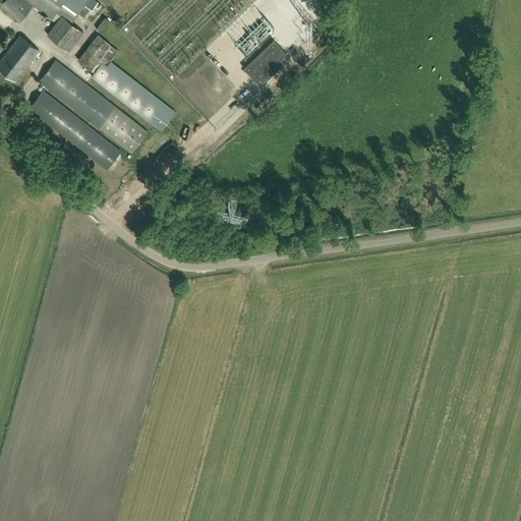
[(0,0),(0,7),(19,22),(33,5),(56,23),(47,36),(69,52),(84,34),(71,23),(78,14),(83,17),(90,9),(84,6),(88,0),(0,0)]
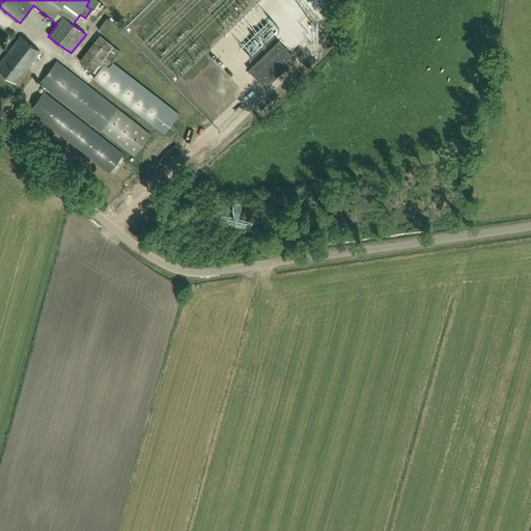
[(262,49),(282,29),(271,18),(257,32),(262,37),(256,43),(262,49)]
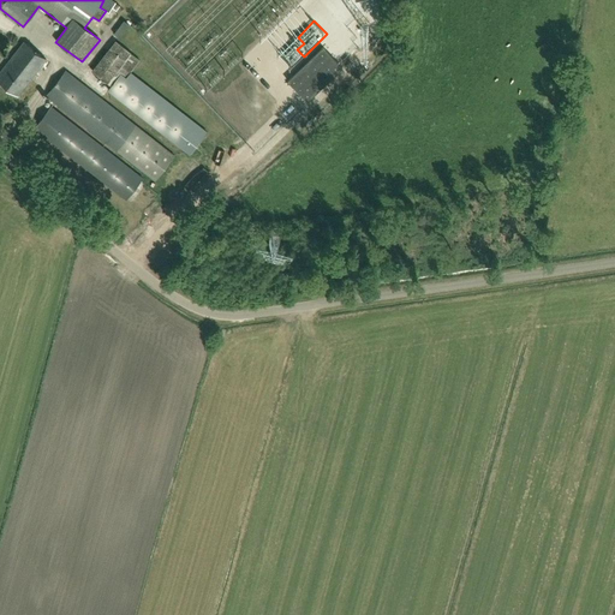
[(369,34),(372,36),(378,29),(368,21),(358,34),(364,39),(369,34)]
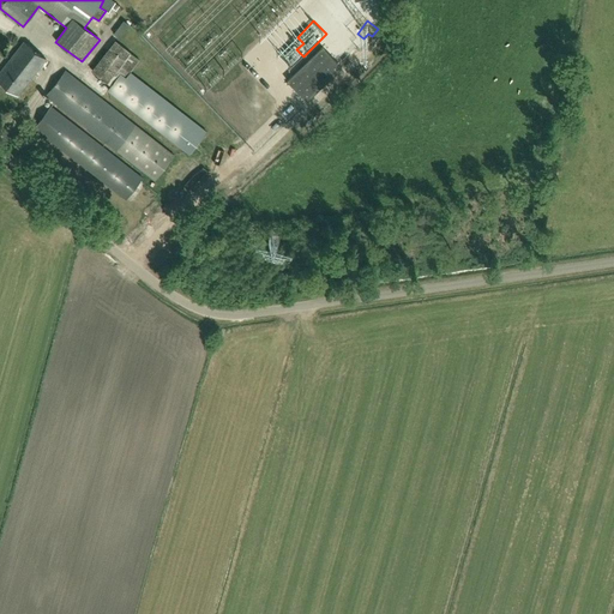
[(116,35),(121,38),(132,26),(127,22),(116,35)]
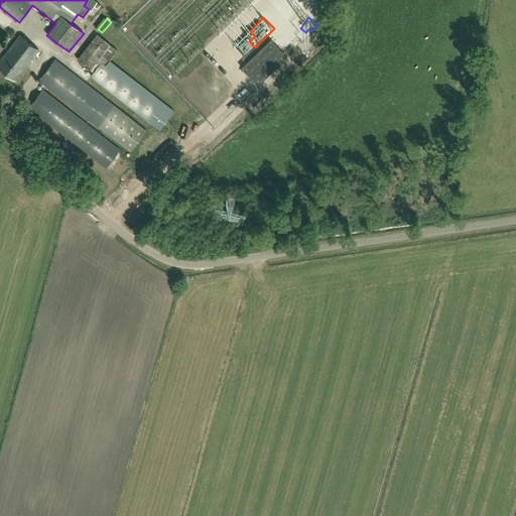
[(0,68),(15,81),(38,50),(20,35),(0,60),(0,68)]
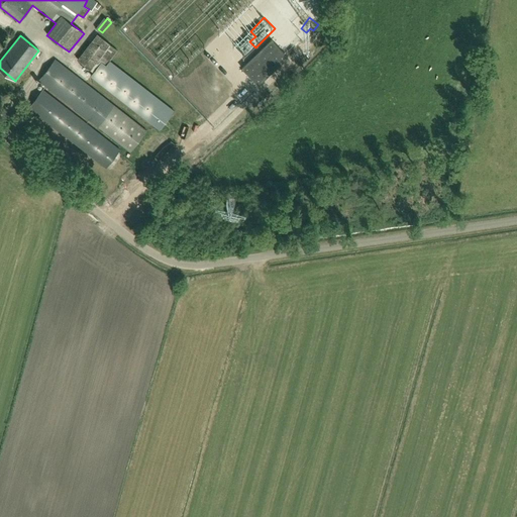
[(259,86),(288,58),(271,39),(241,69),(259,86)]
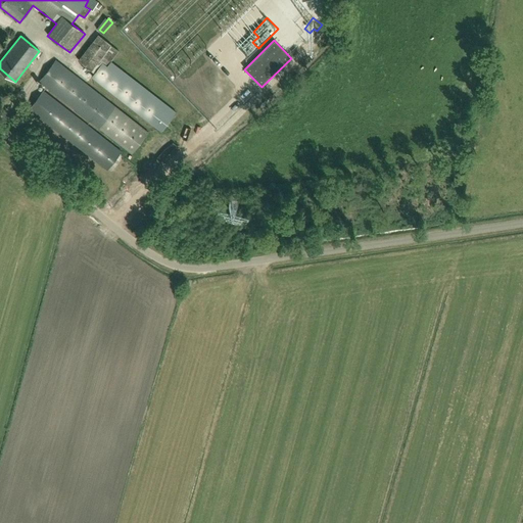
[(132,153),(148,133),(56,60),(40,82),(132,153)]
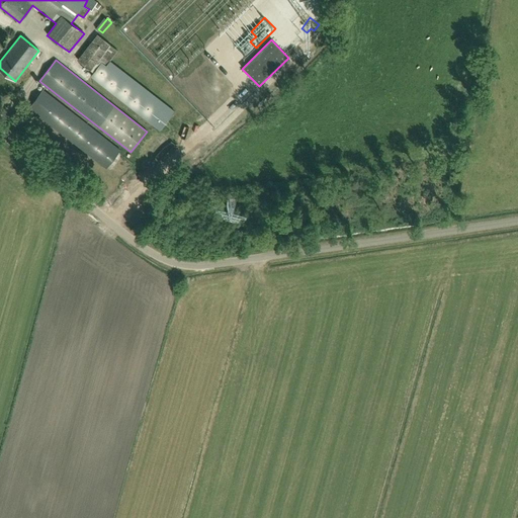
[(101,63),(91,76),(161,130),(171,116),(105,66),(101,63)]
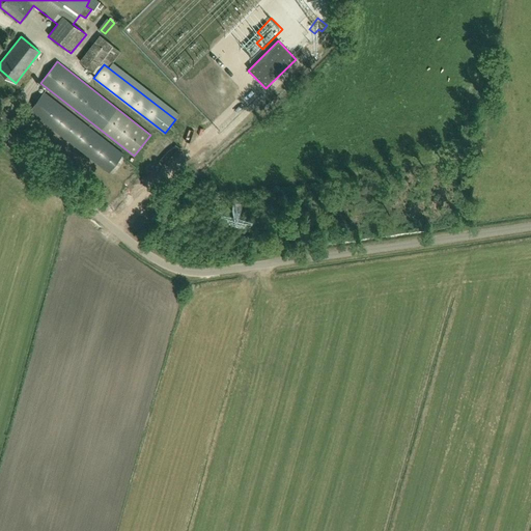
[(109,172),(123,155),(44,92),(30,111),(109,172)]
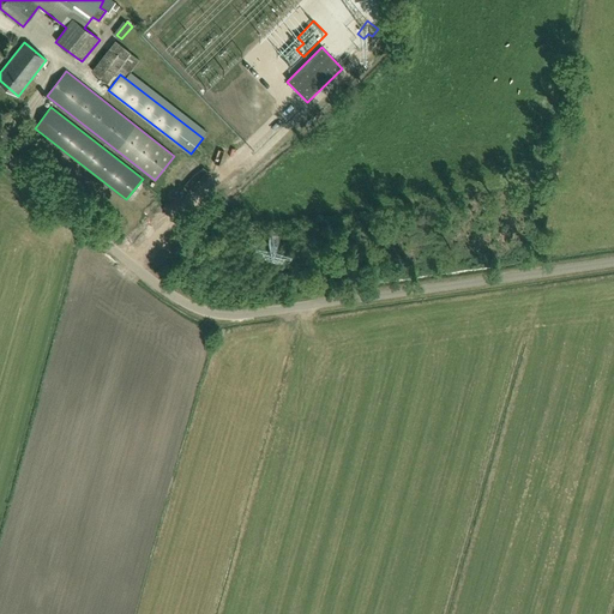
[(185,381),(184,392),(196,393),(197,383),(185,381)]
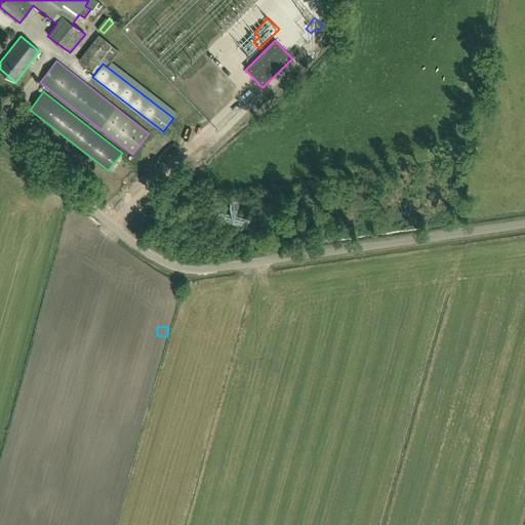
[(153,348),(163,351),(165,339),(155,336),(153,348)]
